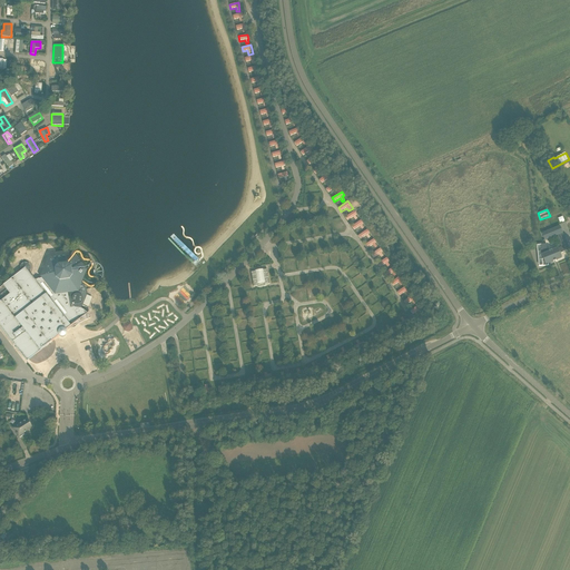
[(355,220),(359,218),(353,210),(344,217),(347,220),(353,217),(355,220)]
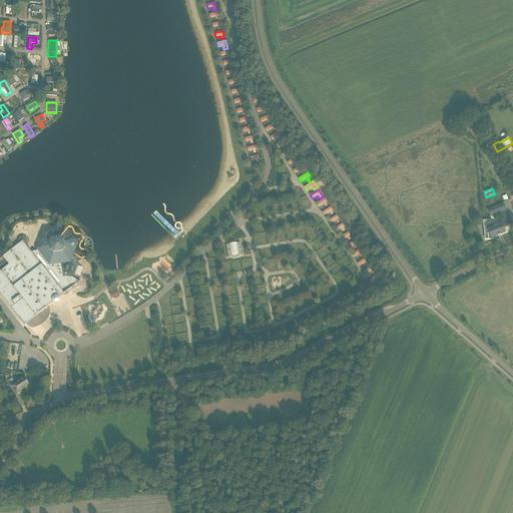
[(323,204),(325,206),(328,205),(326,202),(327,201),(325,197),(316,203),(319,207),(323,204)]
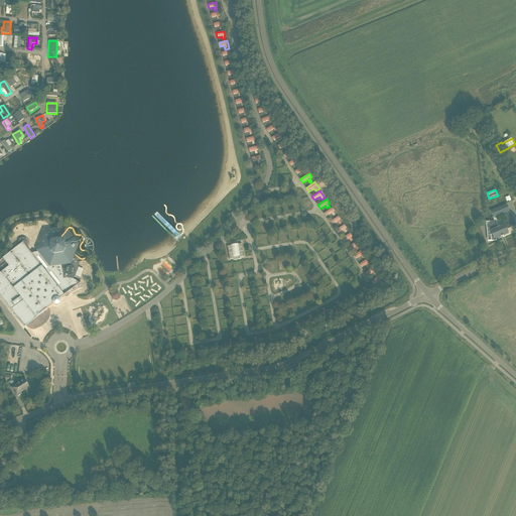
[(284,212),(292,211),(291,204),(283,205),(284,212)]
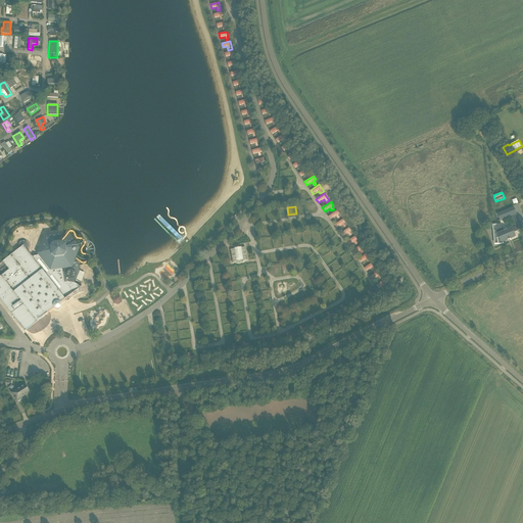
[(522,228),(514,207),(498,214),(502,220),(511,216),(516,230),(522,228)]
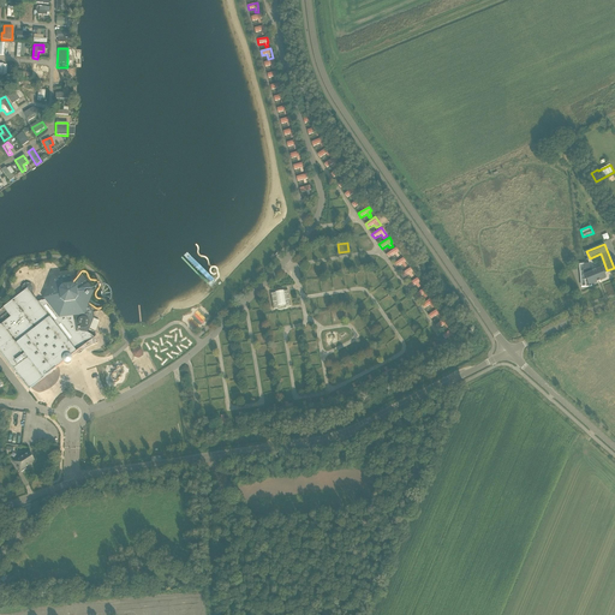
[(394,255),(396,258),(399,256),(396,252),(399,251),(396,248),(386,254),(388,258),(394,255)]
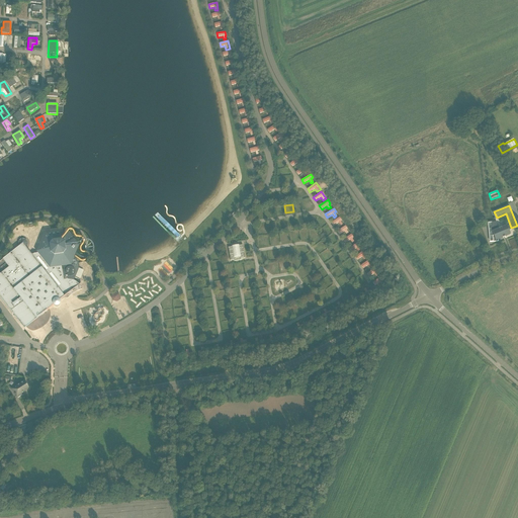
[(343,225),(339,218),(331,222),(333,226),(339,224),(340,226),(343,225)]
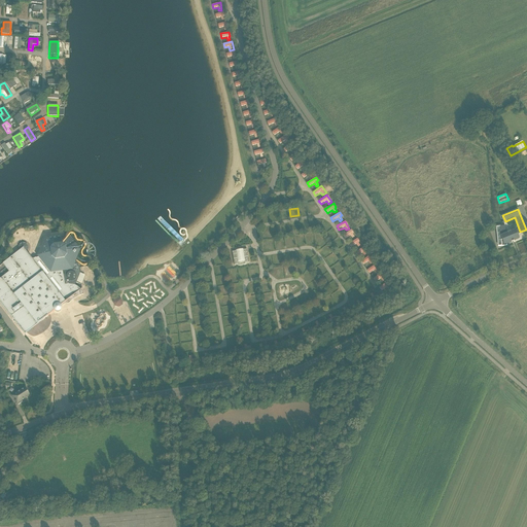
[(505,234),(505,226),(499,226),(501,240),(502,240),(504,245),(519,239),(516,230),(505,234)]
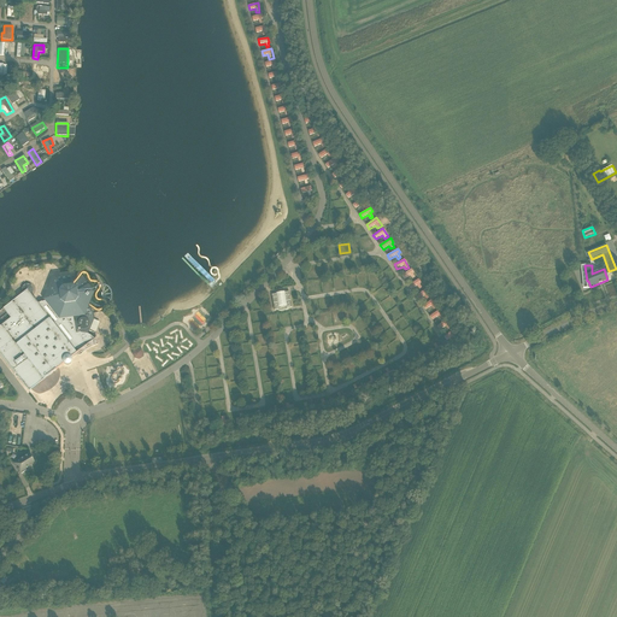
[(410,276),(412,280),(415,277),(412,274),(415,272),(411,268),(401,276),(405,280),(410,276)]
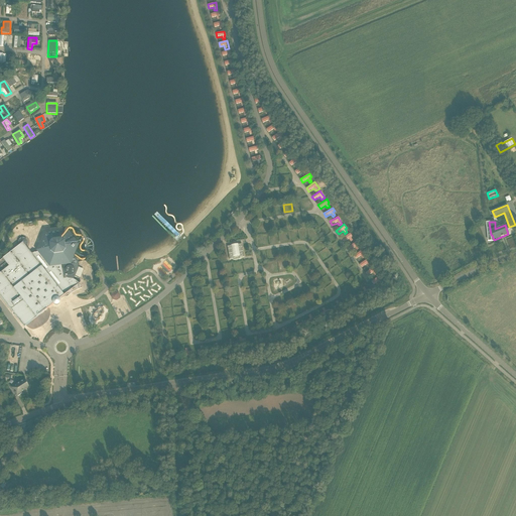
[(80,285),(79,284),(81,282),(80,282),(79,283),(76,281),(73,279),(78,267),(78,265),(78,263),(77,261),(75,259),(73,258),(75,254),(76,251),(76,247),(76,243),(75,240),(73,237),(70,234),(67,232),(63,230),(59,229),(56,229),(52,230),(49,231),(46,233),(43,236),(42,236),(41,239),(39,242),(39,245),(39,248),(39,252),(31,254),(23,242),(3,258),(9,266),(0,272),(0,295),(24,327),(53,304),(54,305),(56,305),(57,305),(59,304),(59,302),(59,301),(59,299),(62,297),(62,296),(63,295),(72,291),(72,292),(81,288),(80,285)]
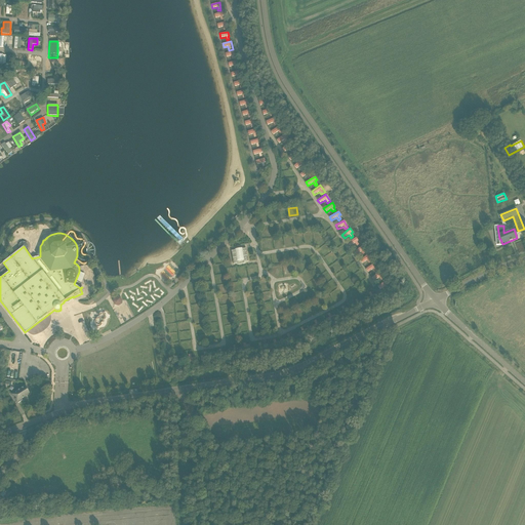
[(351,245),(355,243),(357,246),(359,244),(357,241),(358,240),(356,237),(349,242),(351,245)]
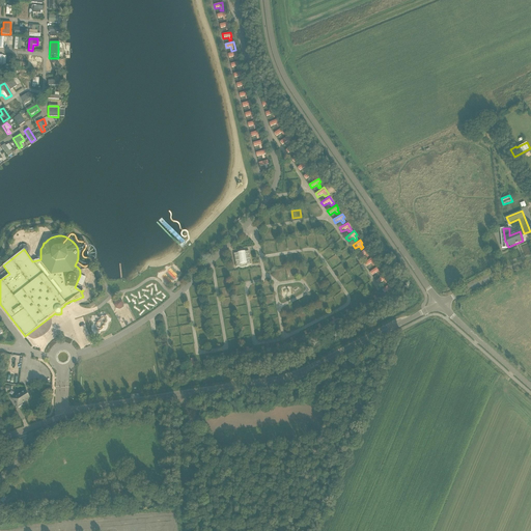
[(366,249),(358,253),(360,257),(363,256),(364,258),(369,256),(366,249)]
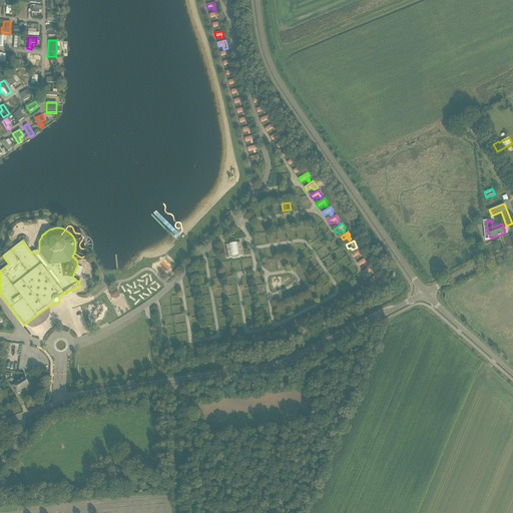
[(227,258),(231,258),(232,259),(238,258),(238,257),(242,255),(240,243),(225,245),(227,258)]
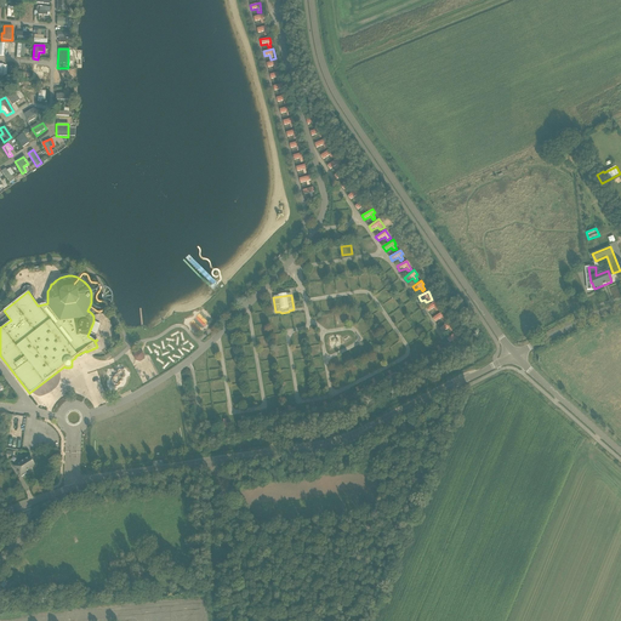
[(433,308),(436,312),(439,309),(434,301),(425,307),(428,312),(433,308)]
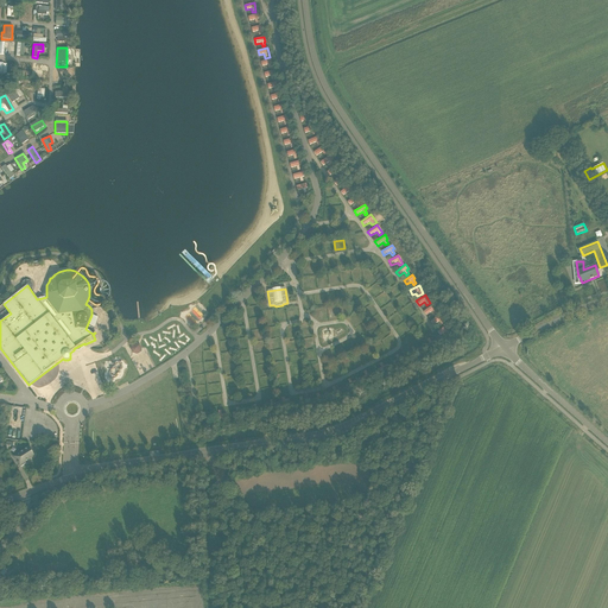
[(365,297),(355,303),(359,308),(368,302),(365,297)]
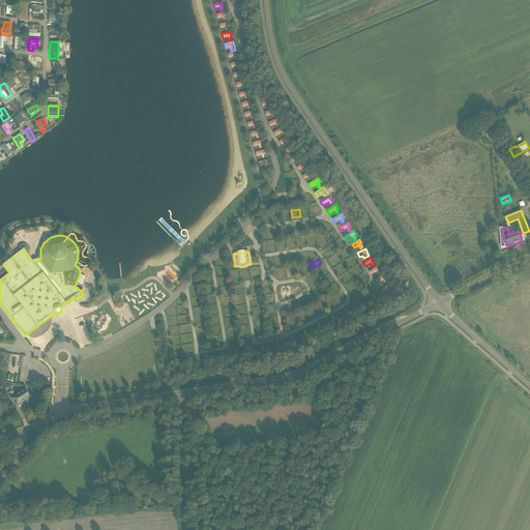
[(377,271),(378,274),(380,273),(377,266),(369,270),(371,274),(377,271)]
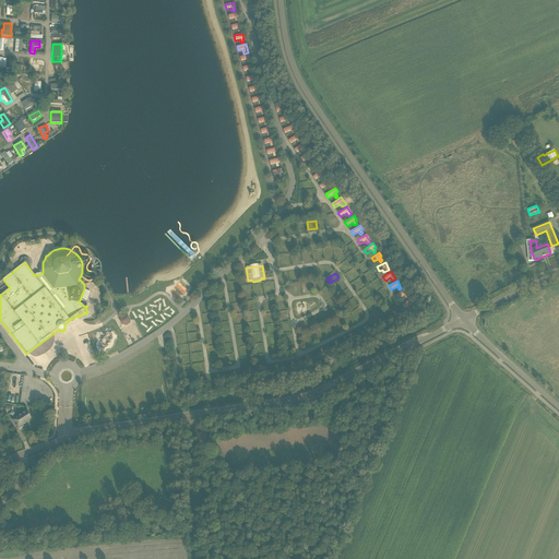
[(126,314),(119,320),(123,326),(131,321),(126,314)]
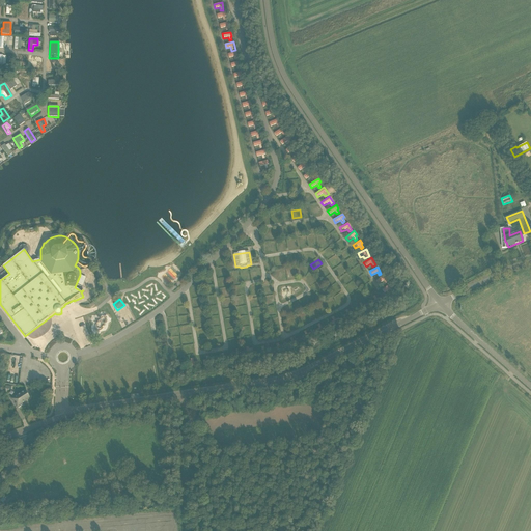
[(26,382),(31,383),(31,379),(35,380),(36,372),(33,371),(33,372),(28,371),(26,382)]
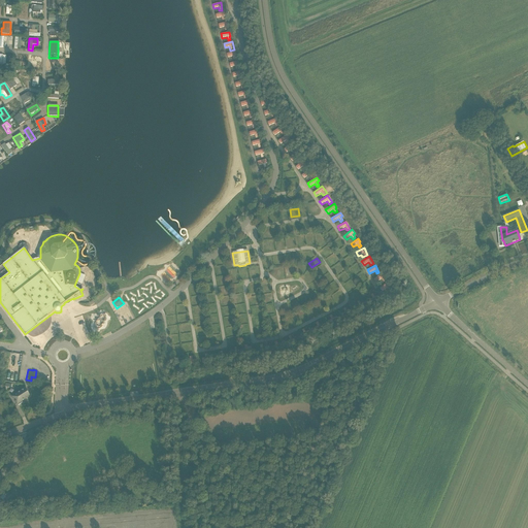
[(11,397),(17,405),(18,404),(19,405),(22,402),(23,401),(23,400),(30,396),(25,388),(11,397)]
